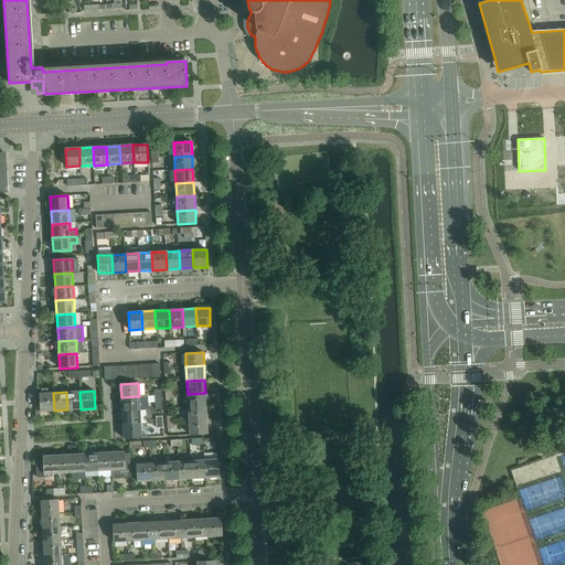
[(80,392),(66,392),(67,409),(81,409),(80,392)]
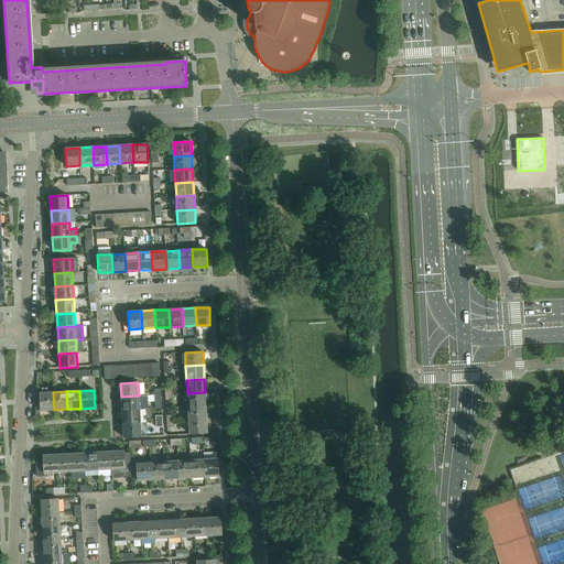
[(54,410),(53,392),(40,393),(40,411),(54,410)]
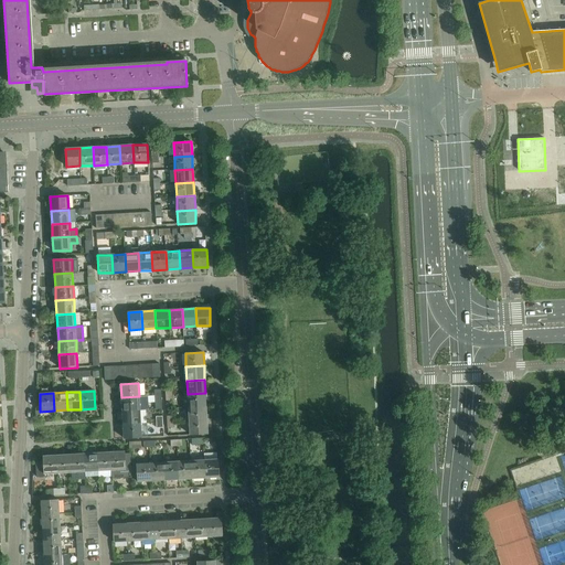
[(205,393),(188,394),(189,407),(206,406),(205,393)]
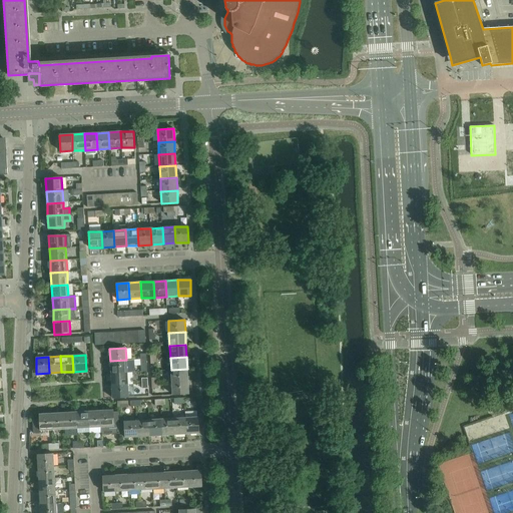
[(126,360),(110,361),(111,373),(127,373),(126,360)]
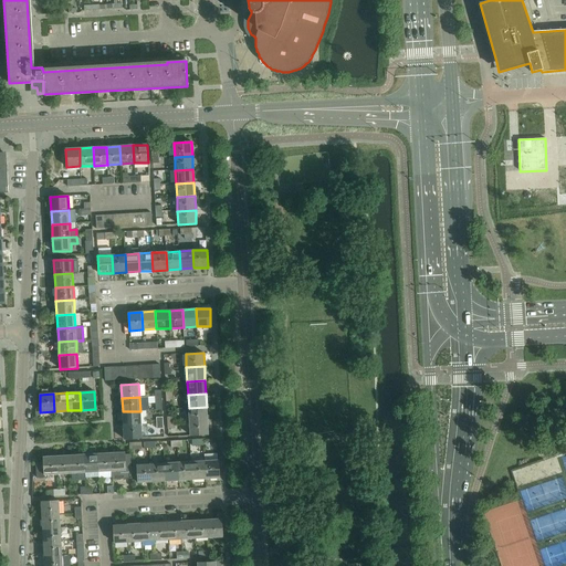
[(207,407),(189,408),(189,421),(208,420),(207,407)]
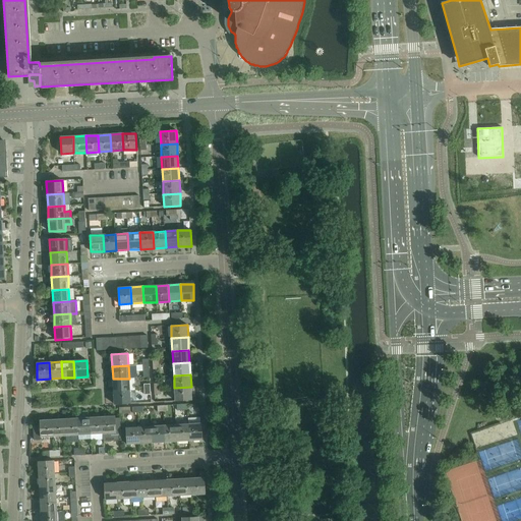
[(129,379),(113,379),(113,392),(130,391),(129,379)]
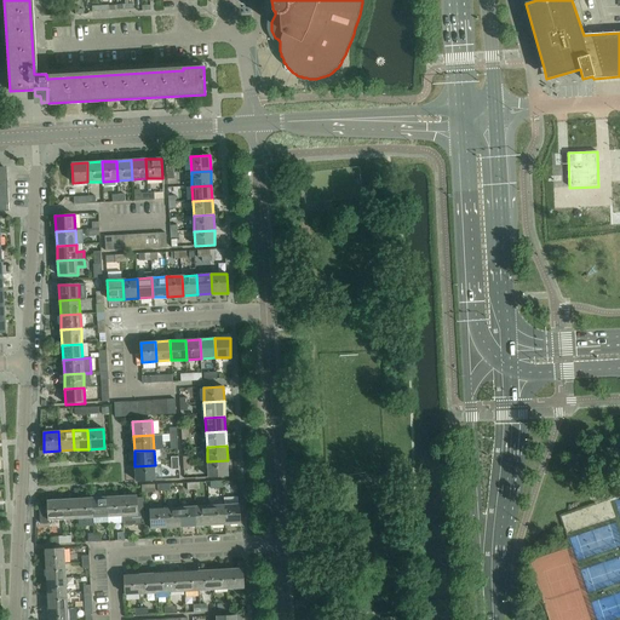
[(228,460),(207,461),(208,477),(228,476),(228,460)]
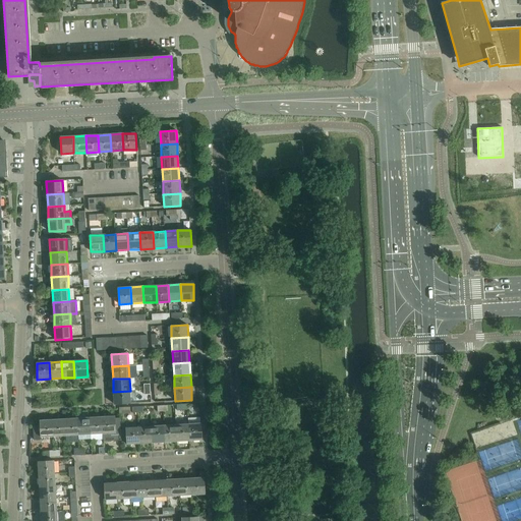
[(130,391),(113,392),(114,404),(130,403),(130,391)]
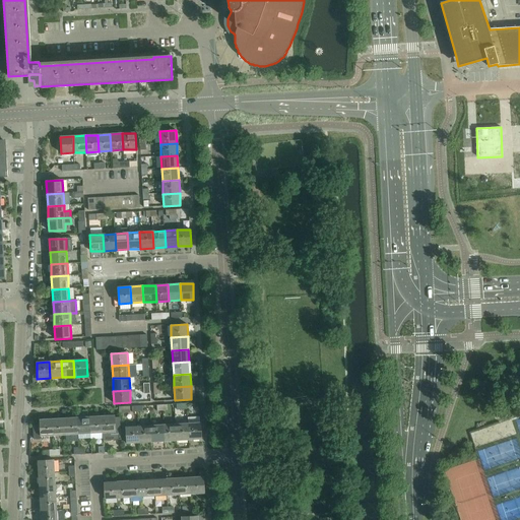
[(115,415),(102,416),(103,433),(116,432),(115,415)]
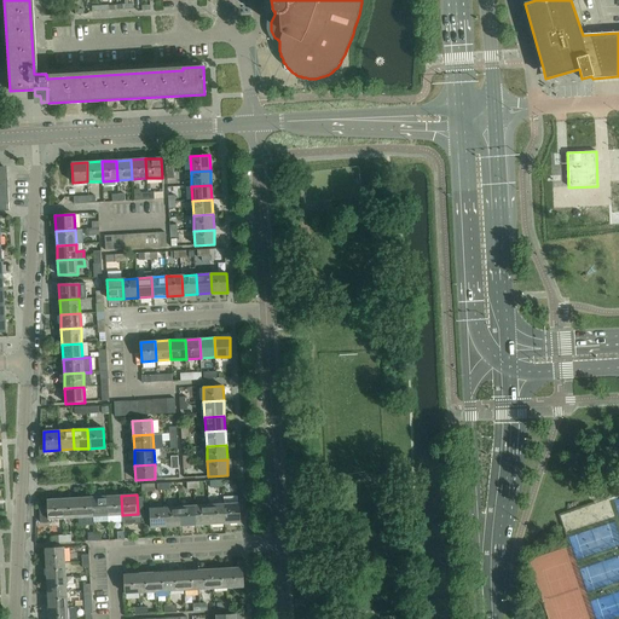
[(121,496),(106,497),(108,516),(122,515),(121,496)]
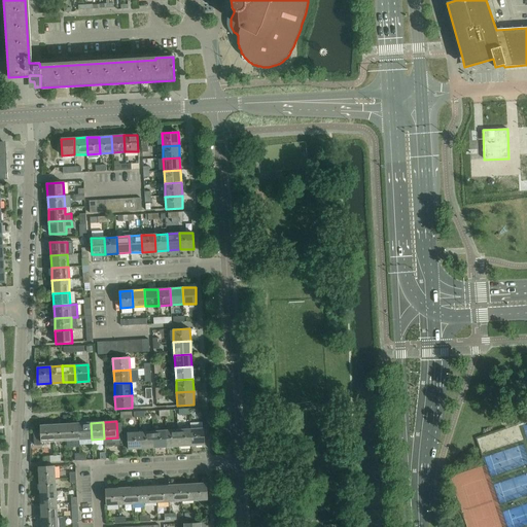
[(78,423),(66,424),(67,441),(79,440),(78,423)]
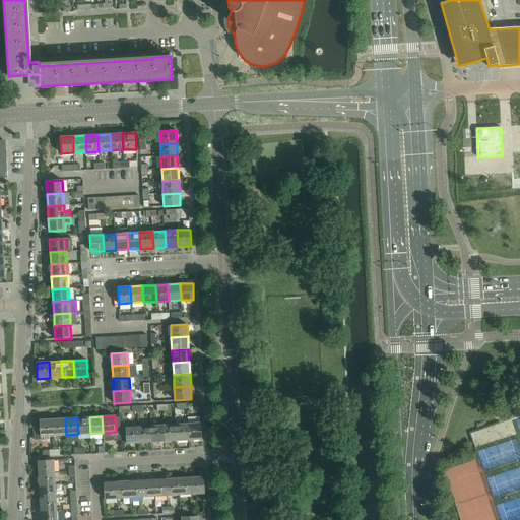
[(89,417),(77,417),(78,434),(90,434),(89,417)]
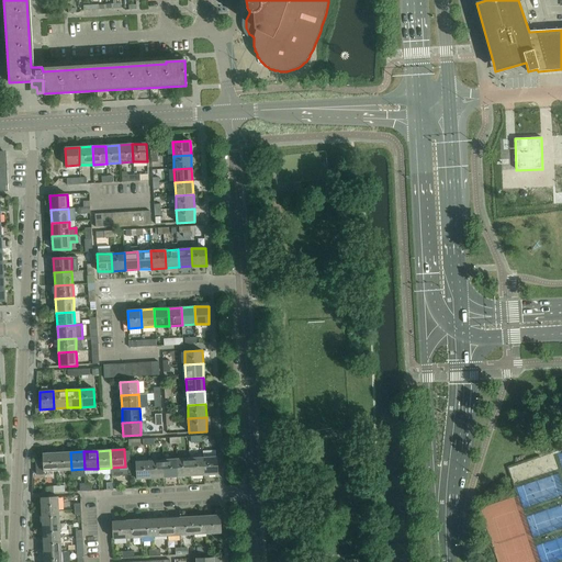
[(70,452),(57,453),(57,471),(71,470),(70,452)]
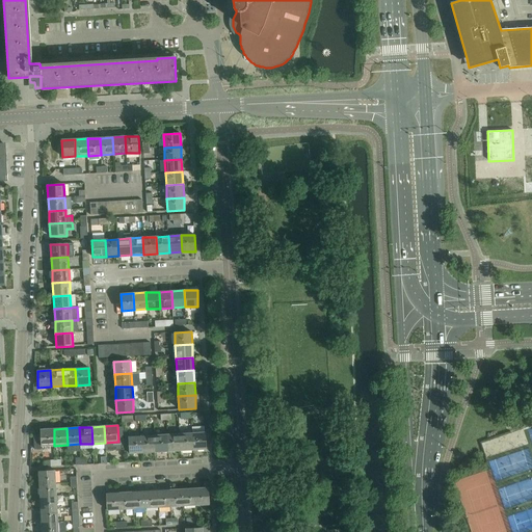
[(54,446),(54,429),(41,429),(41,435),(33,435),(34,449),(43,449),(43,446),(54,446)]
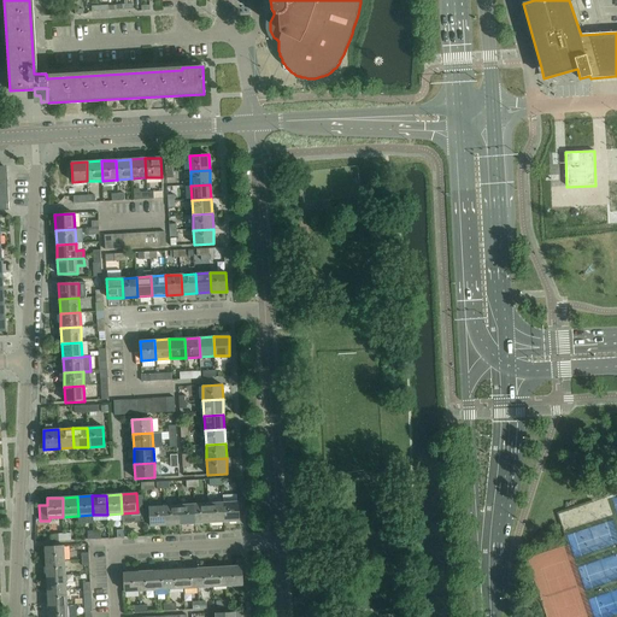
[(239,501),(223,503),(224,522),(239,522),(239,501)]
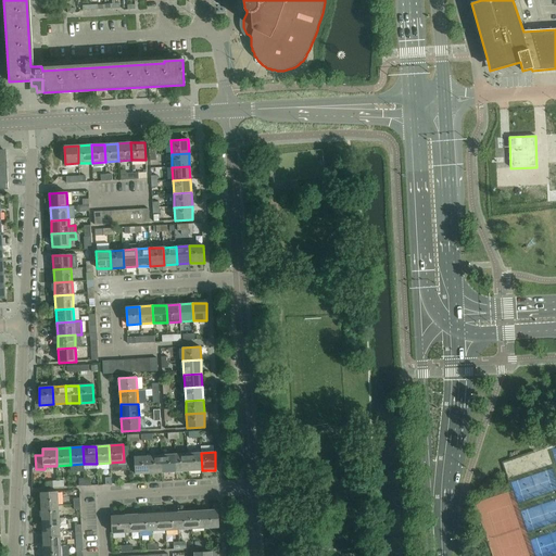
[(201,453),(188,454),(189,471),(202,470),(201,453)]
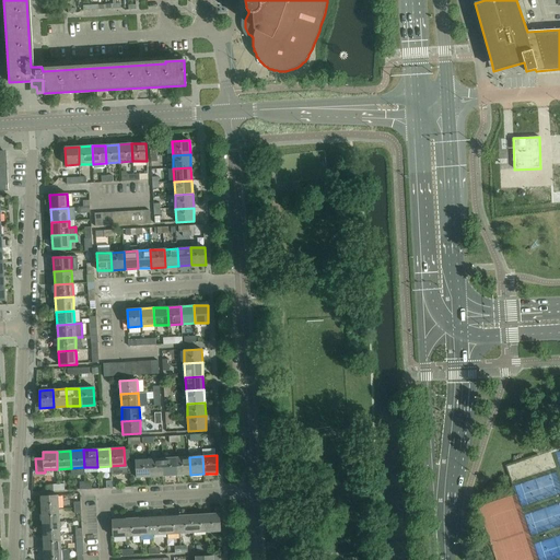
[(176,457),(163,458),(163,476),(177,476),(176,457)]
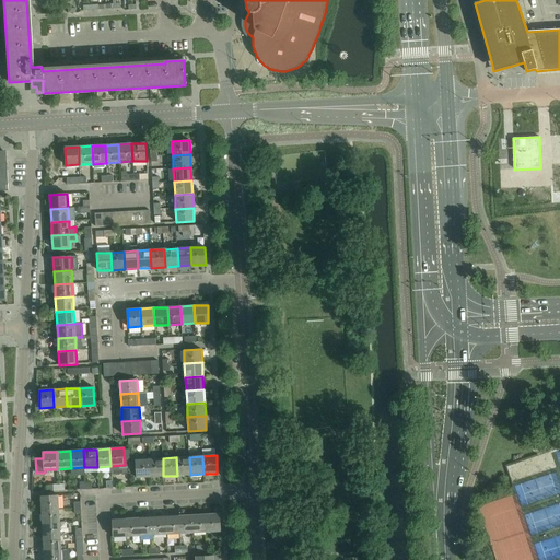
[(189,457),(176,457),(177,476),(190,475),(189,457)]
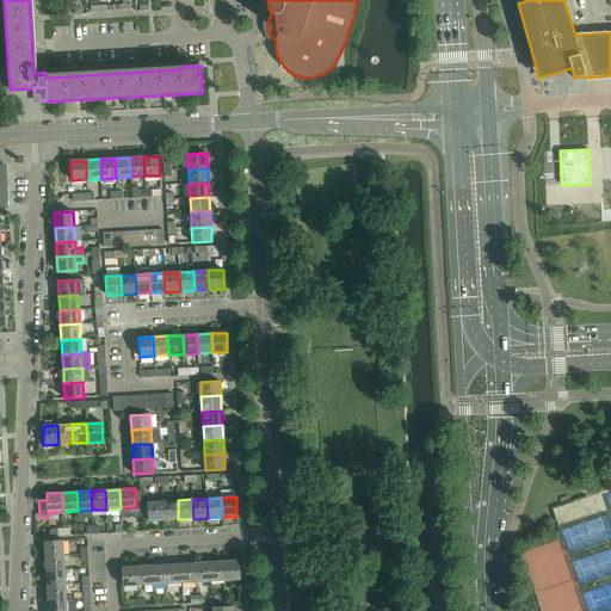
[(178,500),(162,501),(164,520),(178,519),(178,500)]
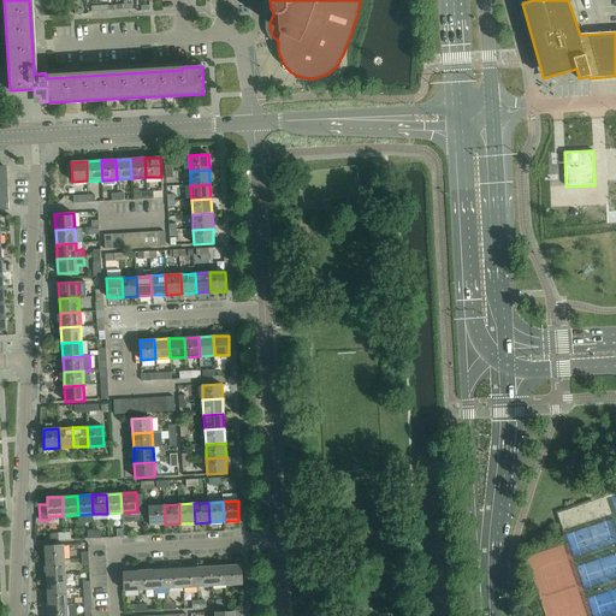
[(165,525),(164,505),(149,507),(150,526),(165,525)]
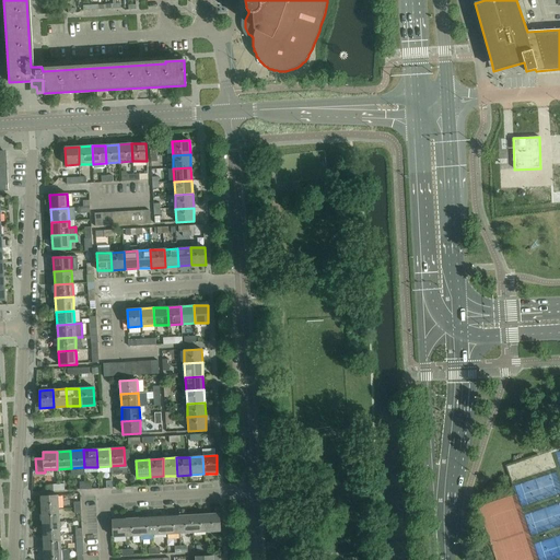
[(41,497),(42,510),(59,509),(58,496),(41,497)]
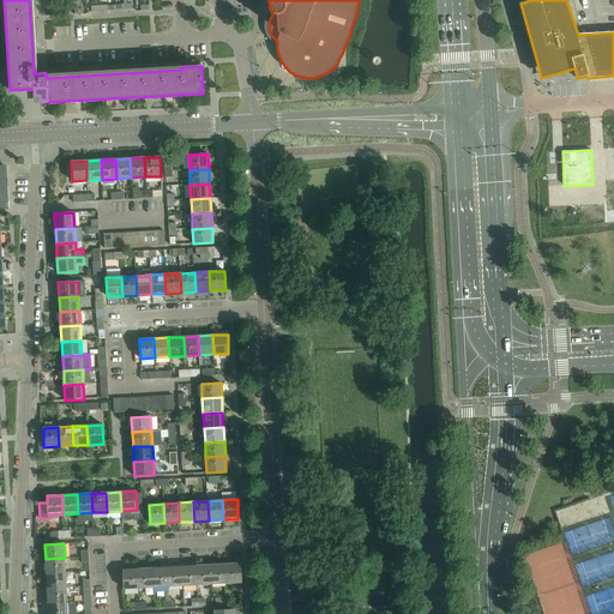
[(65,558),(46,559),(47,575),(66,573),(65,558)]
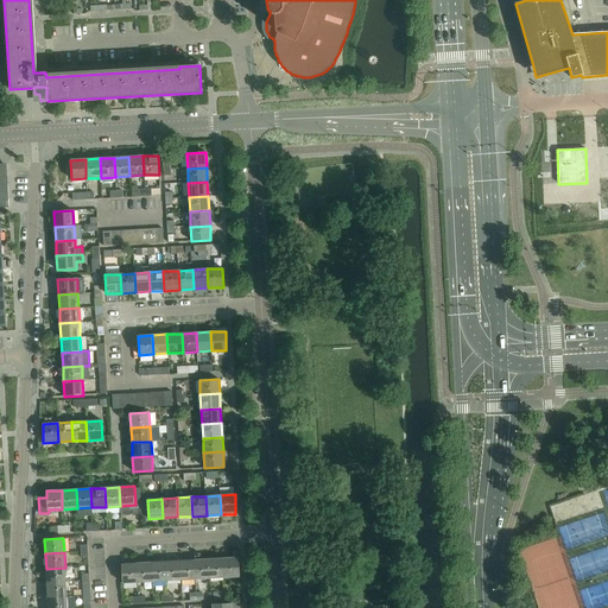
[(223,558),(209,559),(210,578),(225,577),(223,558)]
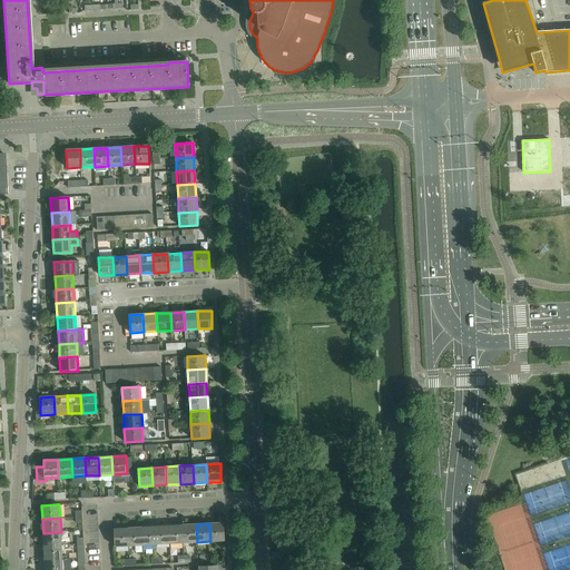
[(224,523),(209,523),(210,541),(225,541),(224,523)]
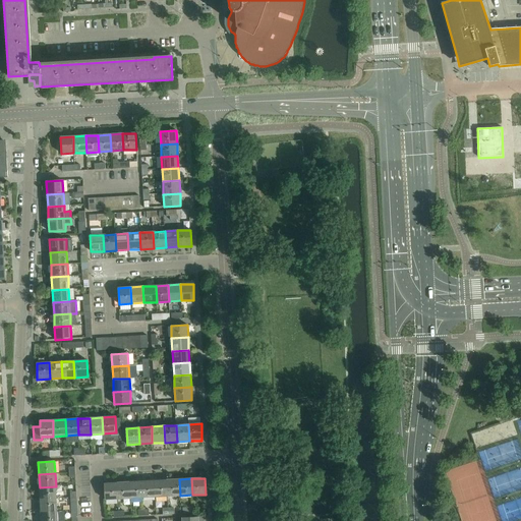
[(179,479),(167,480),(168,497),(180,496),(179,479)]
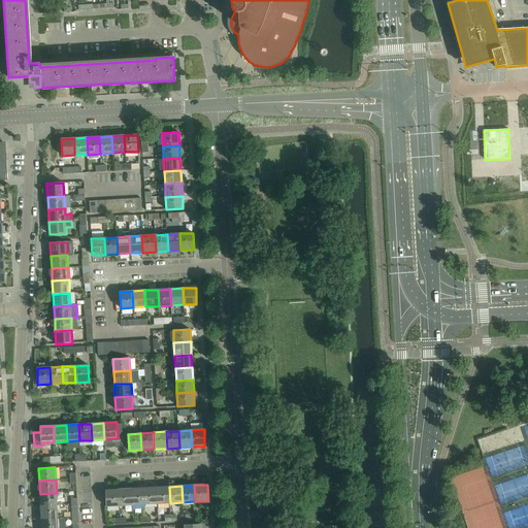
[(157,487),(143,488),(144,504),(157,503),(157,487)]
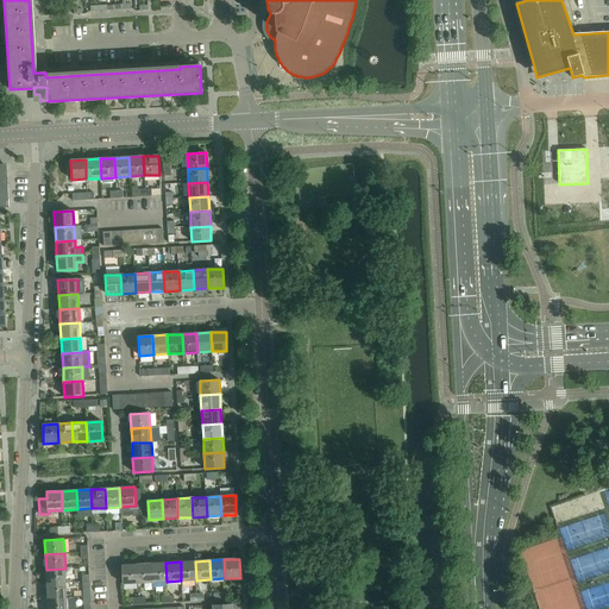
[(195,562),(181,562),(181,581),(196,581),(195,562)]
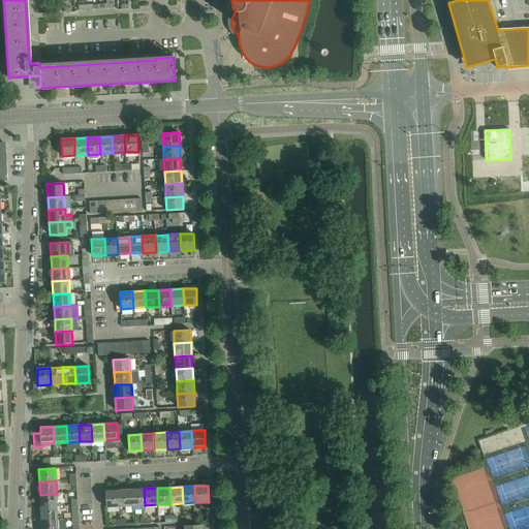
[(144,489),(131,490),(132,506),(145,505),(144,489)]
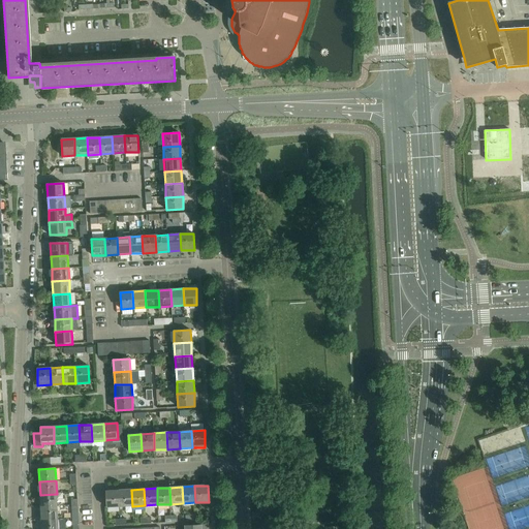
[(120,506),(119,490),(106,491),(106,507),(120,506)]
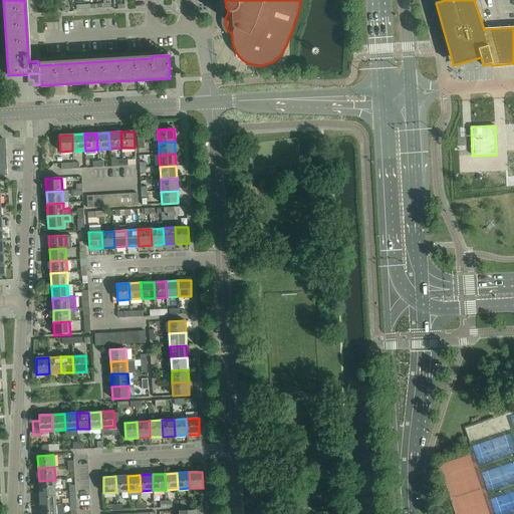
[(127,476),(115,476),(116,492),(129,492),(127,476)]
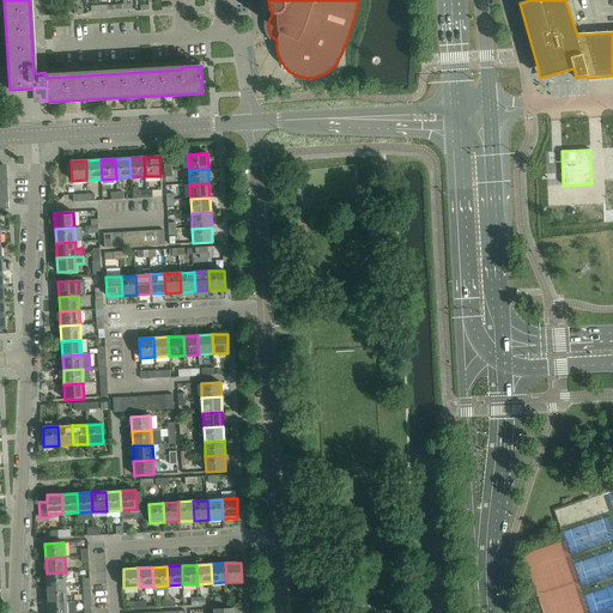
[(66,572),(47,574),(47,588),(66,587),(66,572)]
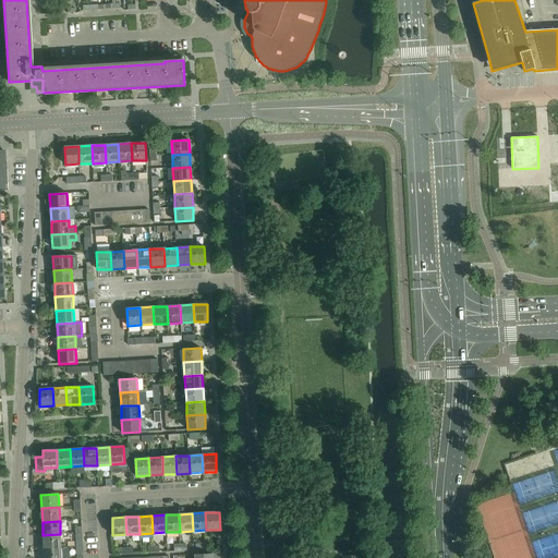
[(60,534),(43,535),(44,548),(61,547),(60,534)]
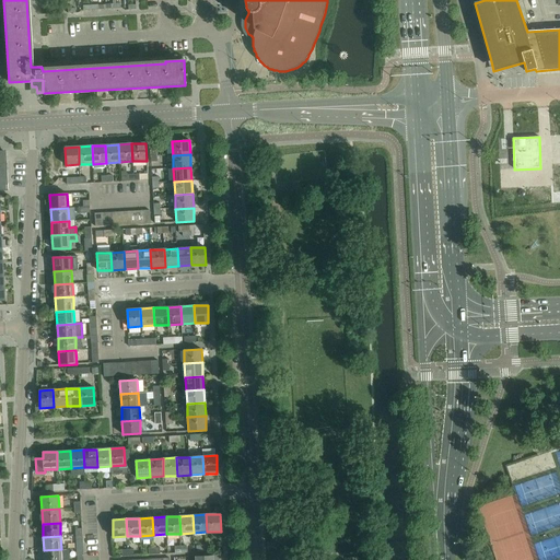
[(61,559),(61,549),(44,550),(44,559),(61,559)]
